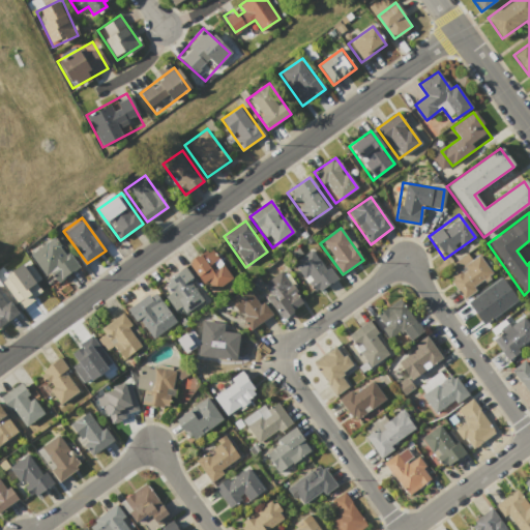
[(55,236),(78,267),(52,285),(29,254),(55,236)]
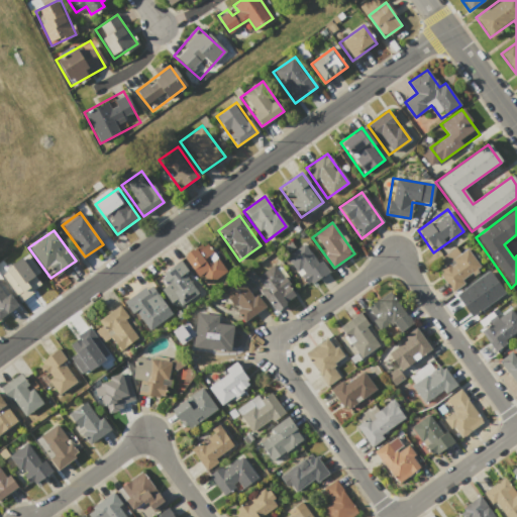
[(183,256),(204,241),(225,272),(204,287),(183,256)]
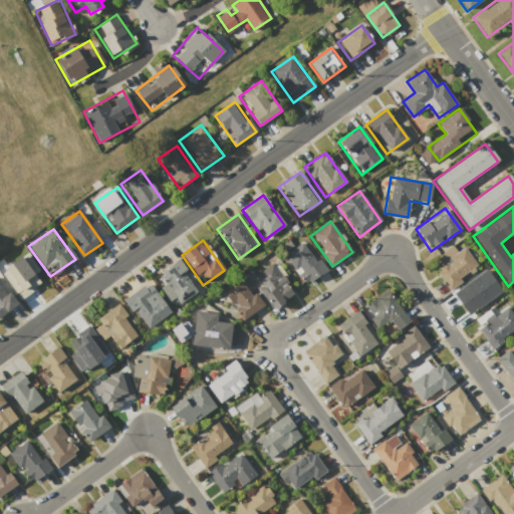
[(327,271),(306,287),(284,256),(306,241),(327,271)]
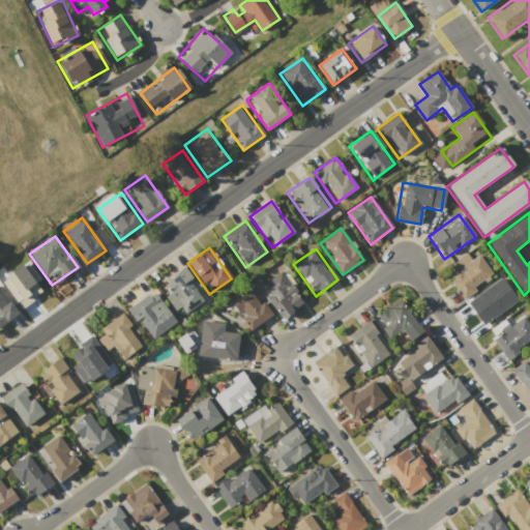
[(462,299),(446,278),(478,255),(494,276),(462,299)]
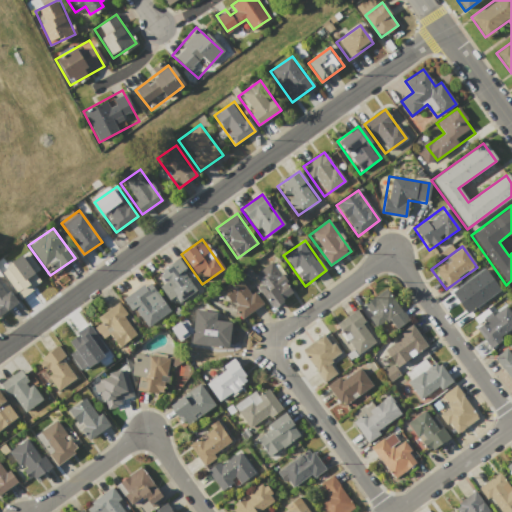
[(0,272),(19,298),(40,282),(20,255),(0,269),(0,272)]
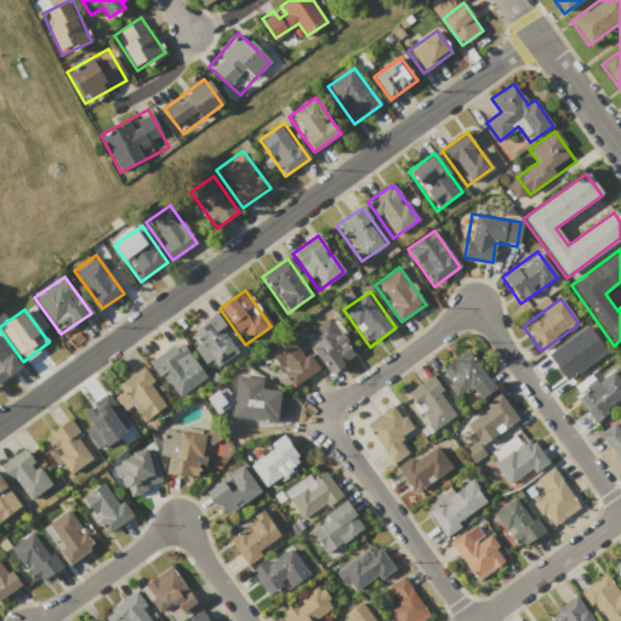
[(216,314),(241,352),(211,374),(186,336),(216,314)]
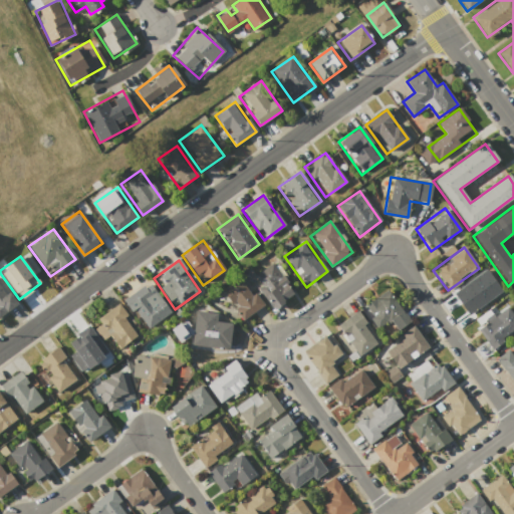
[(274,262),(298,296),(274,313),(250,279),(274,262)]
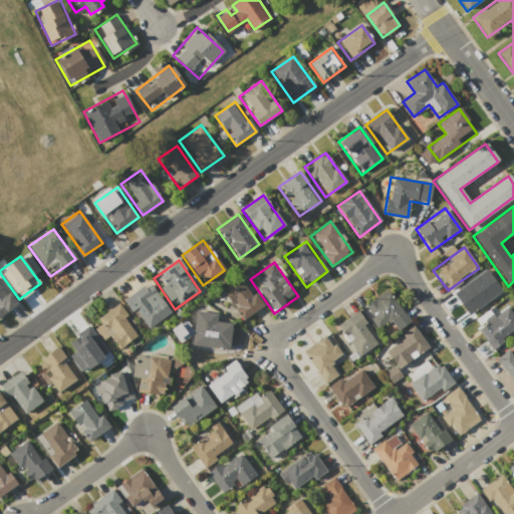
[(498,292),(467,314),(453,294),(484,271),(498,292)]
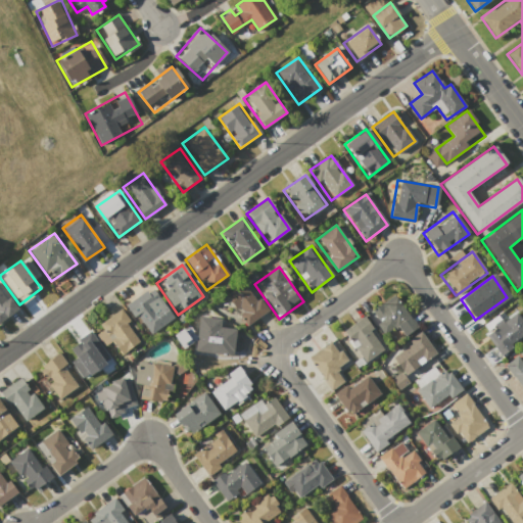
[(268,311),(245,327),(222,295),(245,279),(268,311)]
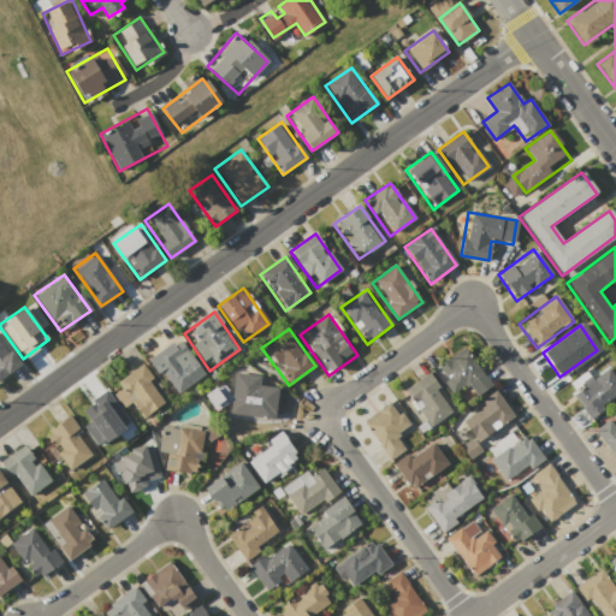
[(0,378),(0,335),(21,365),(0,378)]
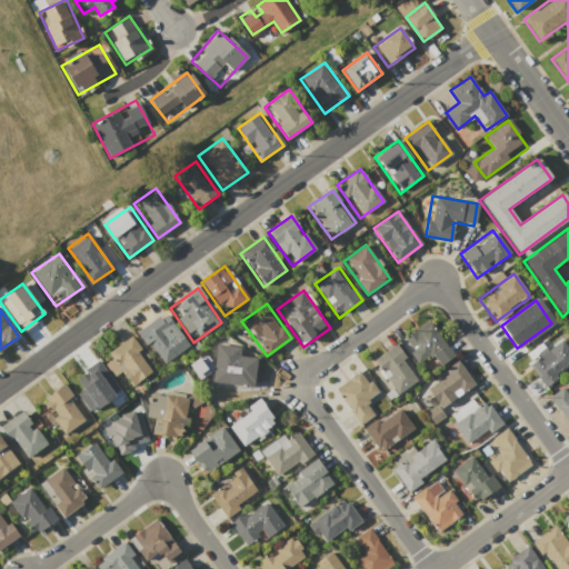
[(160,366),(137,332),(158,317),(181,350),(160,366)]
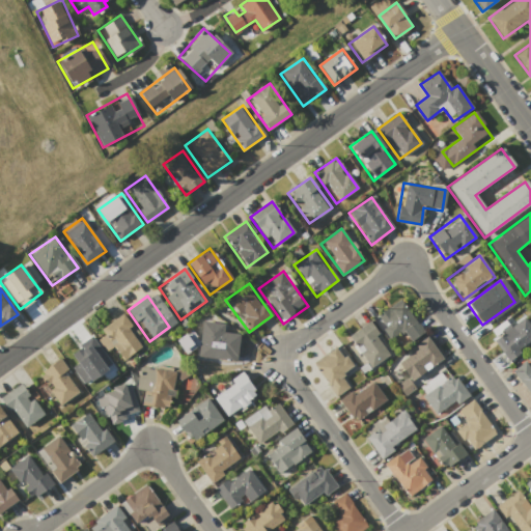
[(398,301),(421,333),(398,350),(375,317),(398,301)]
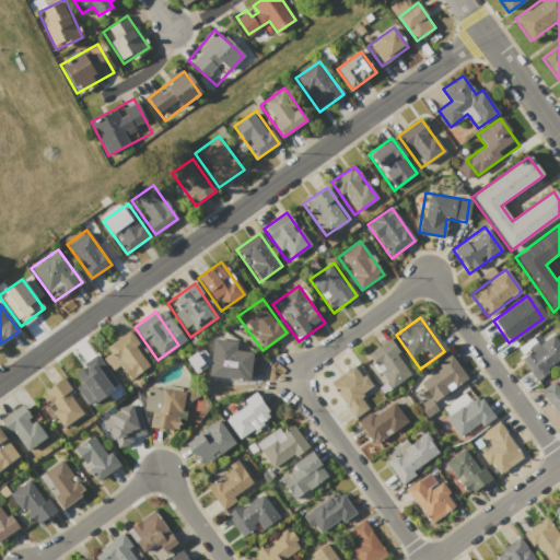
[(105,348),(128,331),(151,364),(128,381),(105,348)]
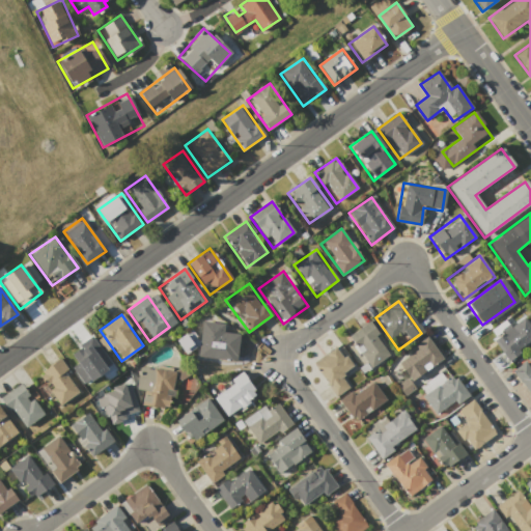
[(530,347),(509,364),(492,340),(523,318),(530,330),(530,347)]
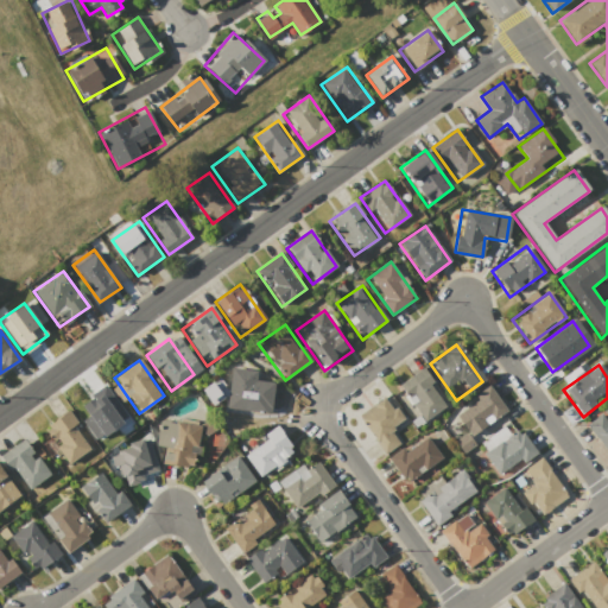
[(447,406),(425,422),(398,385),(420,368),(447,406)]
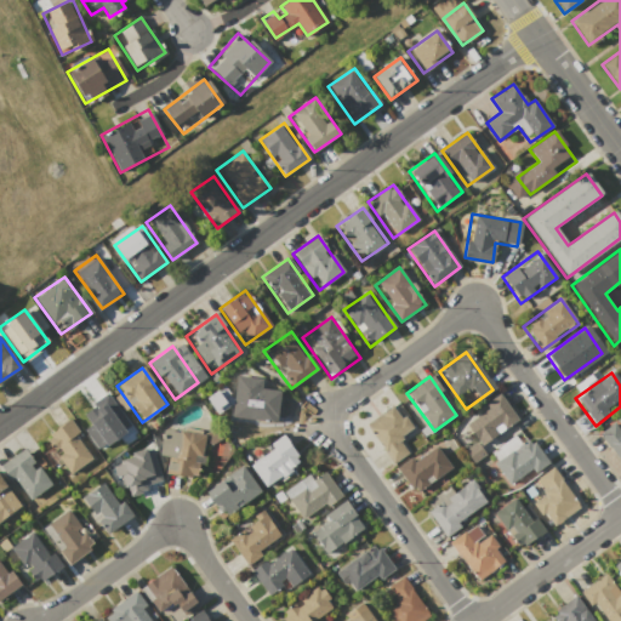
[(232,417),(235,387),(279,392),(275,422),(232,417)]
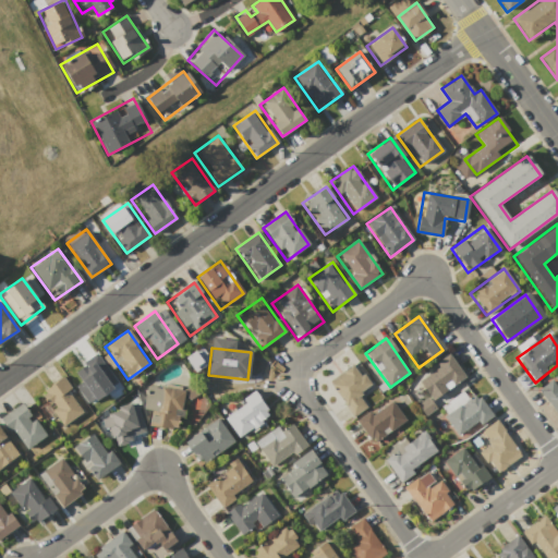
[(74,385),(87,403),(118,384),(97,353),(73,368),(81,380),(74,385)]
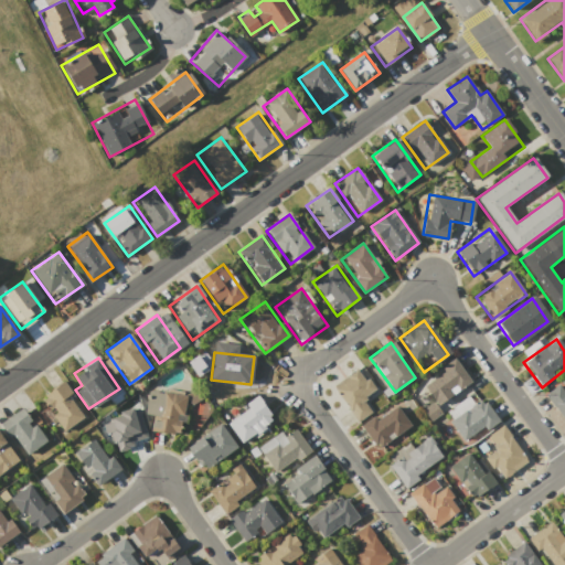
[(470,382),(439,403),(423,381),(454,359),(470,382)]
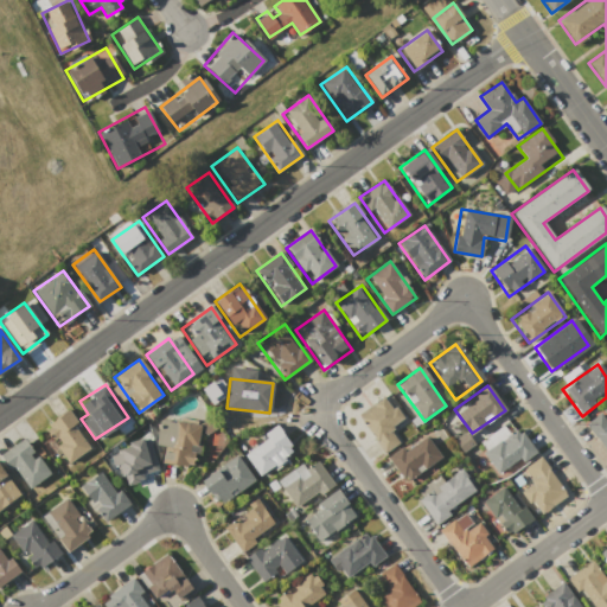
[(357,414),(384,395),(411,433),(384,453),(357,414)]
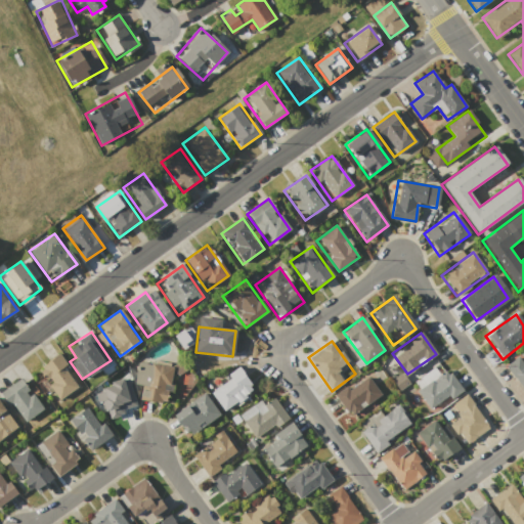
[(523,392),(505,365),(523,351),(523,392)]
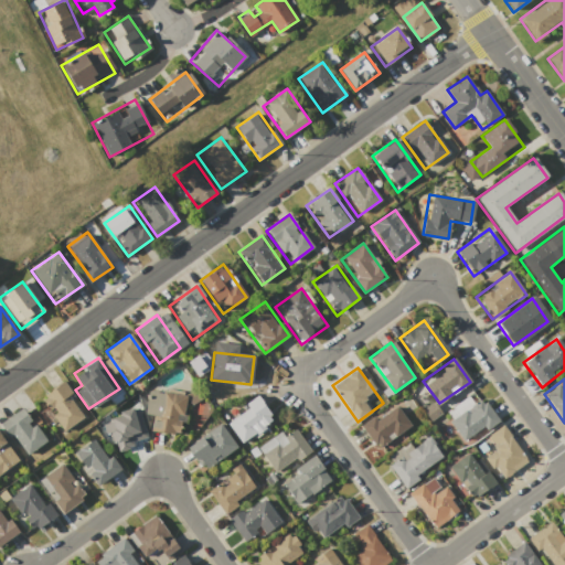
[(61,433),(36,398),(62,380),(87,415),(61,433)]
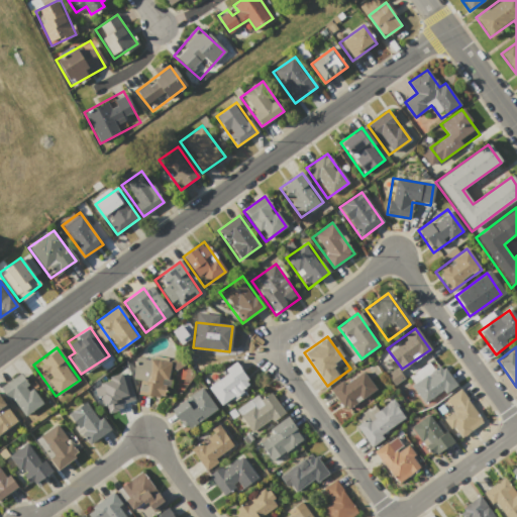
[(164,399),(129,393),(136,356),(171,363),(164,399)]
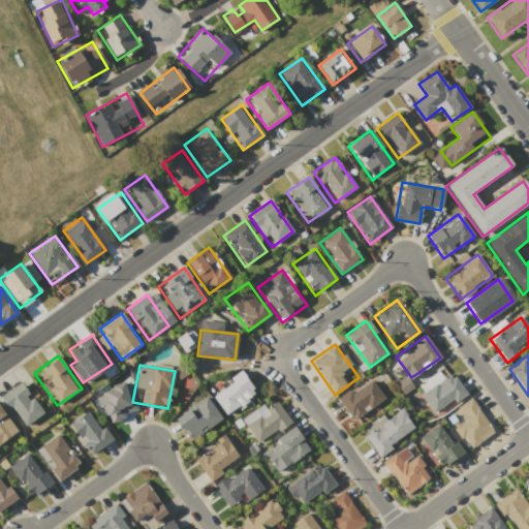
[(241,370),(261,399),(231,421),(211,392),(241,370)]
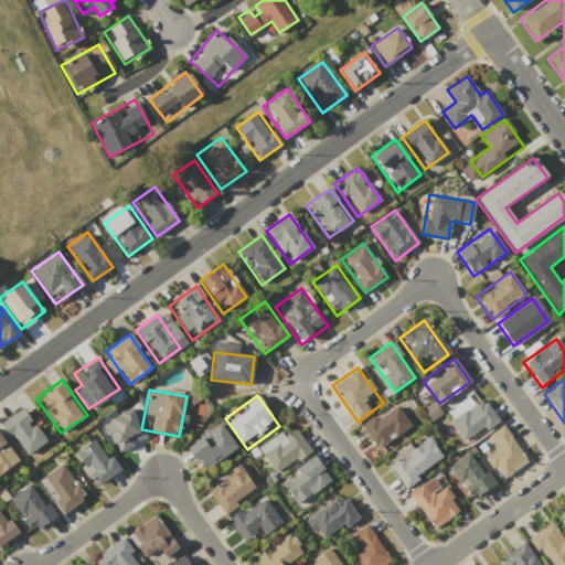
[(498,422),(467,444),(449,420),(481,397),(498,422)]
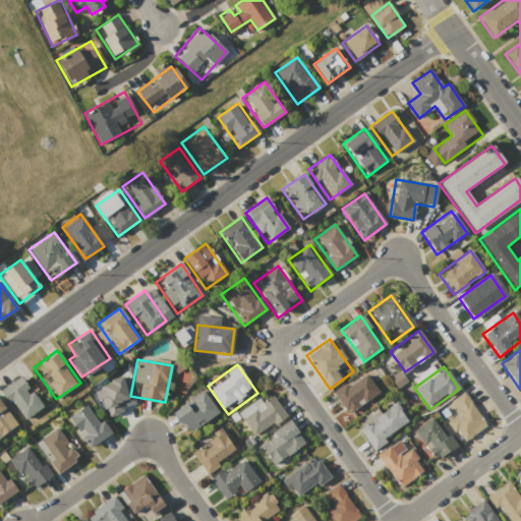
[(333,393),(363,371),(379,394),(348,415),(333,393)]
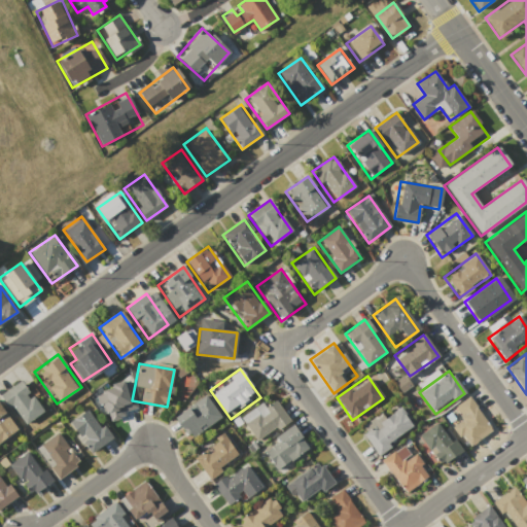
[(137,408),(129,379),(103,387),(104,392),(99,394),(106,421),(125,417),(123,411),(137,408)]
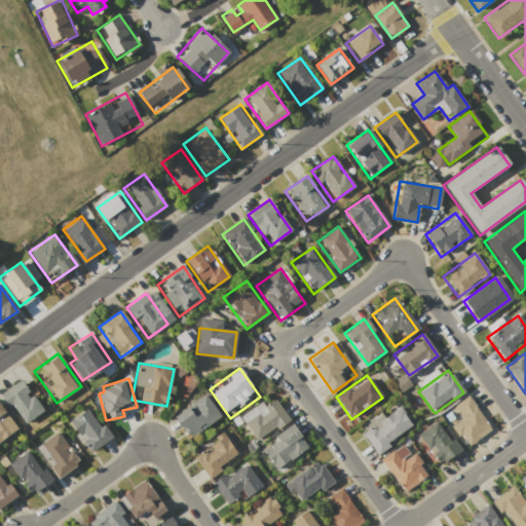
[(0,395),(21,380),(42,410),(22,424),(0,395)]
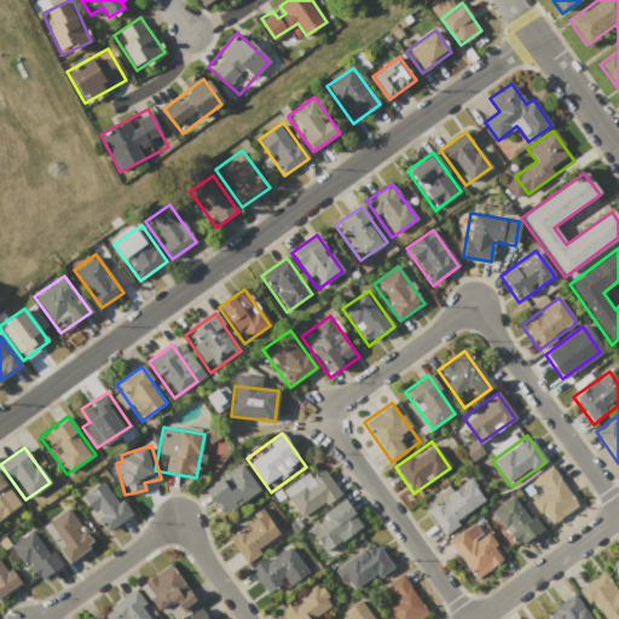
[(241,464),(259,490),(221,516),(203,491),(241,464)]
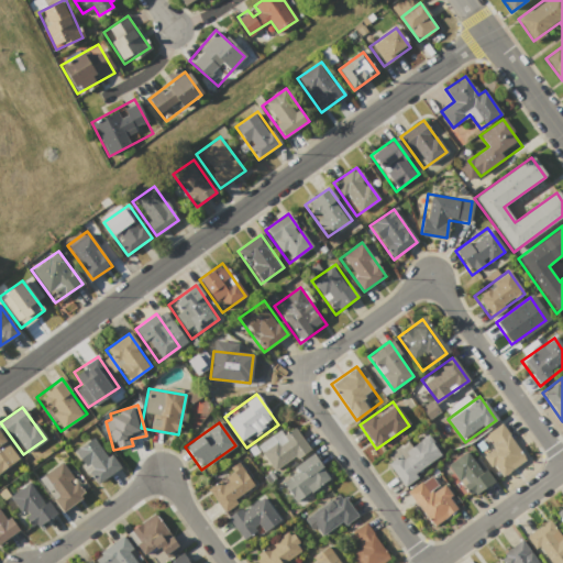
[(255,446),(290,422),(310,450),(275,475),(255,446)]
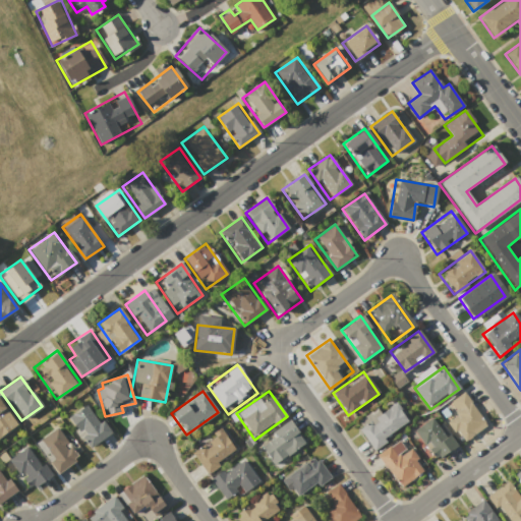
[(463,393),(485,425),(461,443),(439,410),(463,393)]
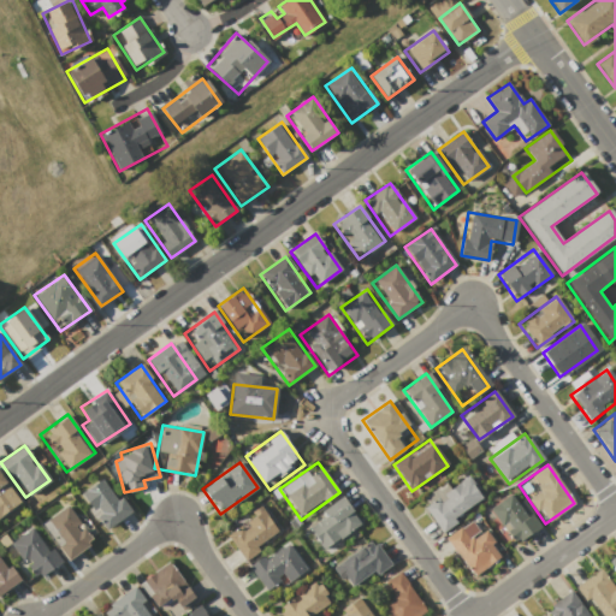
[(0,475),(21,504),(0,519),(0,475)]
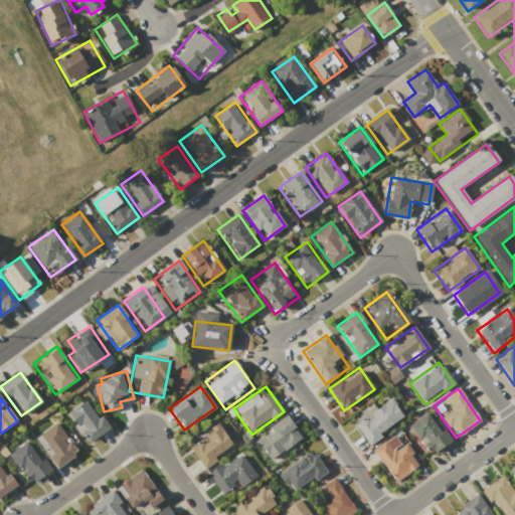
[(110,428),(88,445),(66,414),(89,398),(110,428)]
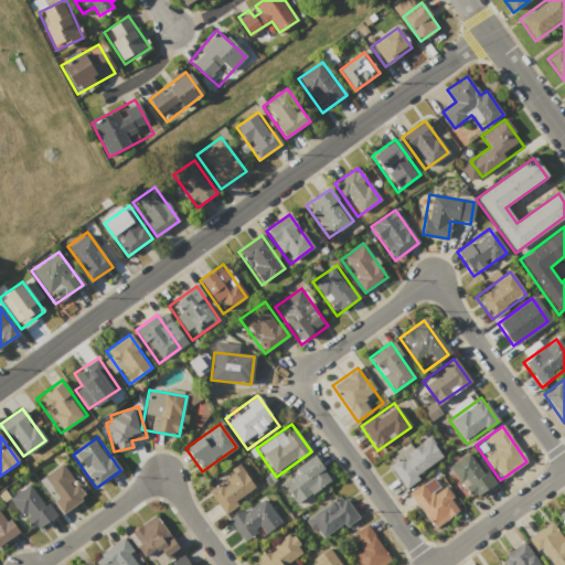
[(388,466),(429,437),(444,457),(403,486),(388,466)]
